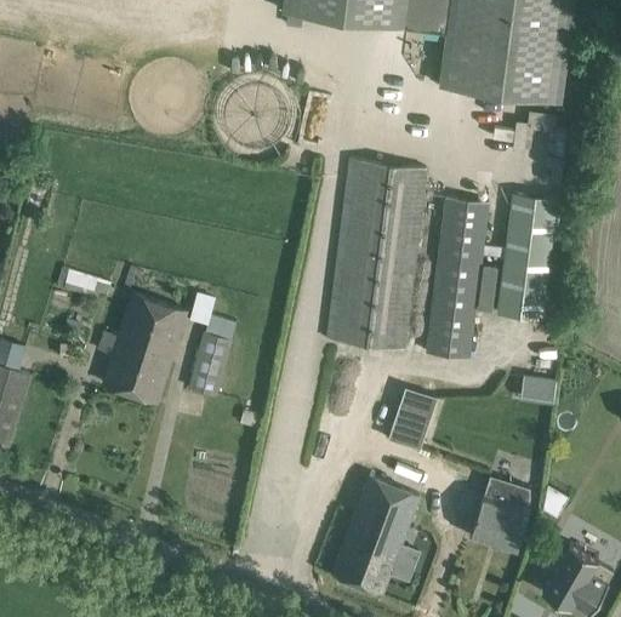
[(576,0),(284,0),(283,13),(445,35),(439,87),(563,103),(576,0)]
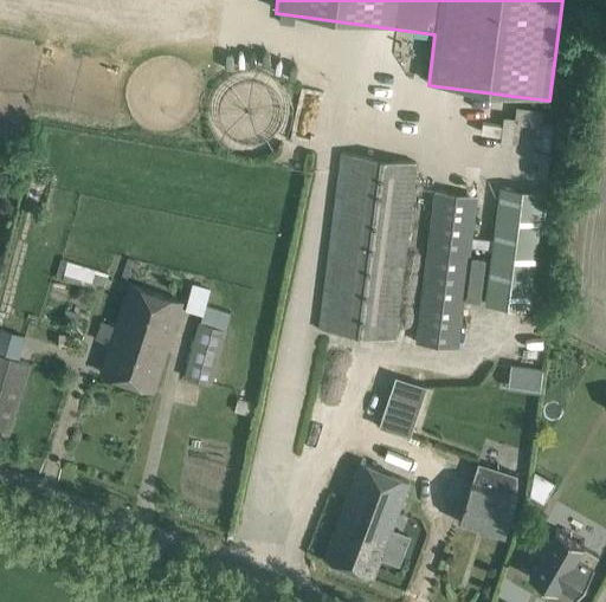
[(340,155),(318,334),(393,343),(414,164),(340,155)]
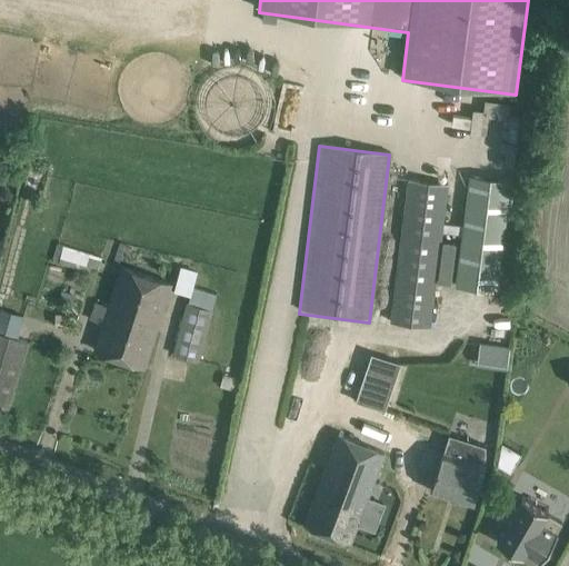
[(470,179),(457,289),(496,294),(510,184),(470,179)]
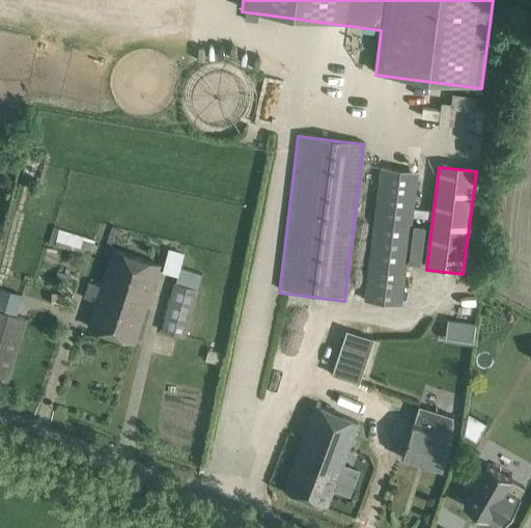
[(382,170),(365,303),(401,308),(412,221),(418,175),(382,170)]
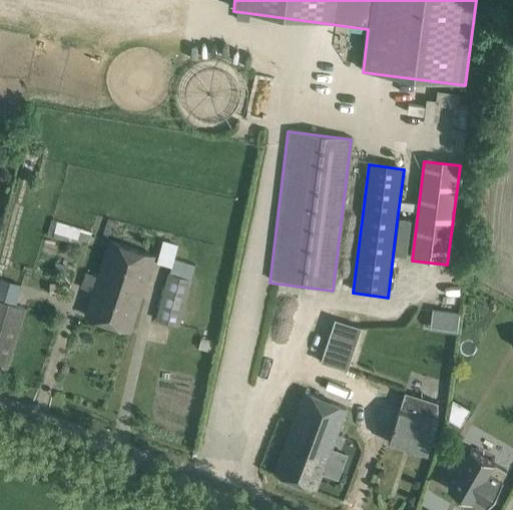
[(79,241),(81,232),(92,235),(94,225),(54,215),(50,233),(79,241)]
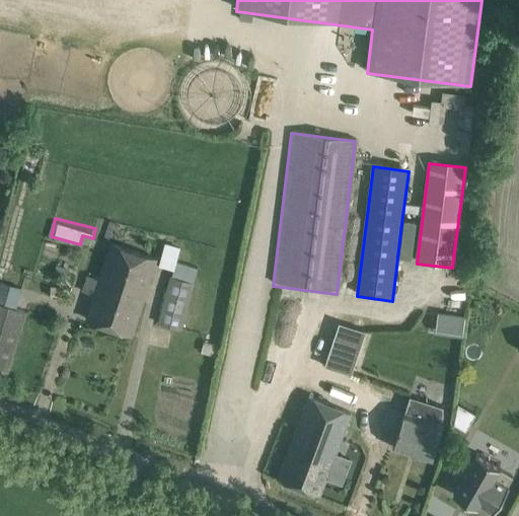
[(403,225),(398,263),(412,264),(416,226),(403,225)]
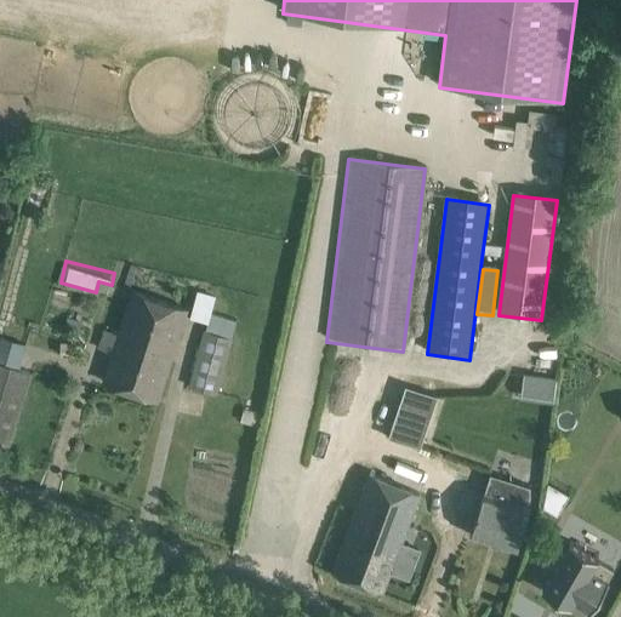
[(189,389),(216,396),(235,321),(211,315),(216,300),(198,295),(191,321),(208,326),(205,335),(204,333),(189,389)]
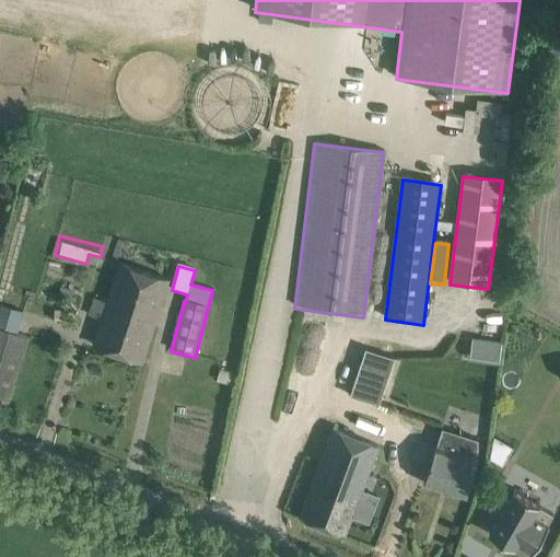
[(120,267),(107,308),(154,323),(168,282),(120,267)]
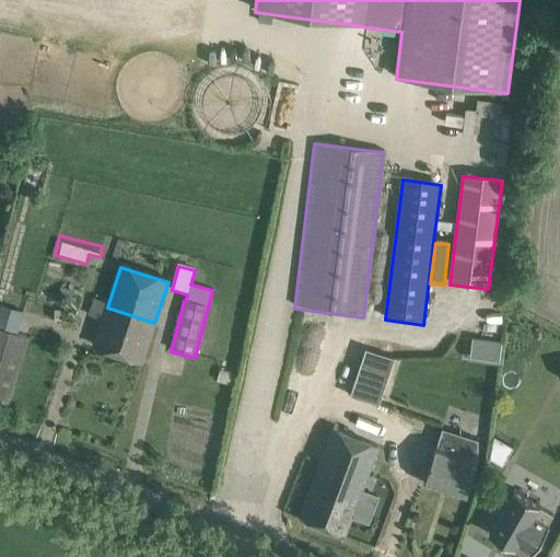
[(148,343),(154,323),(107,308),(92,302),(88,317),(102,322),(93,348),(141,363),(148,343)]
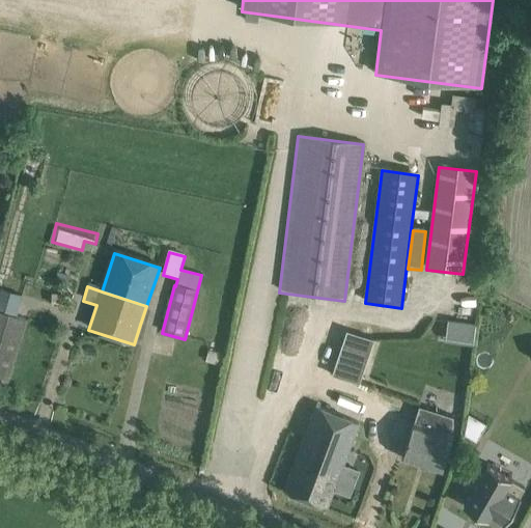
[(0,297),(0,383),(5,385),(24,322),(16,318),(22,298),(2,292),(0,297)]
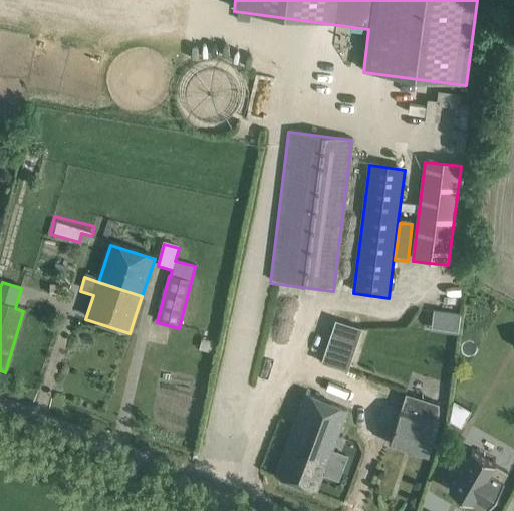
[(434,330),(461,333),(463,313),(436,310),(434,330)]
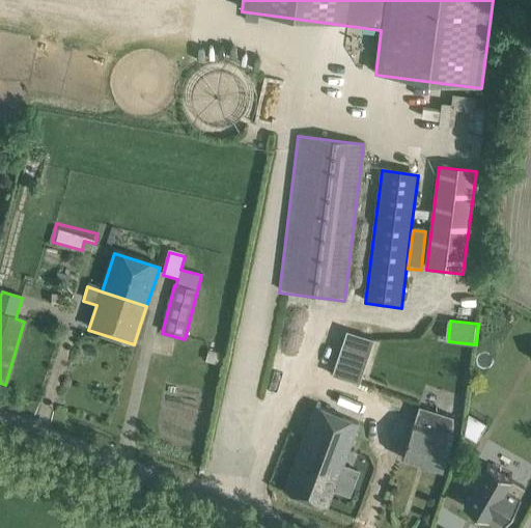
[(346,332),(331,377),(357,386),(372,340),(346,332)]
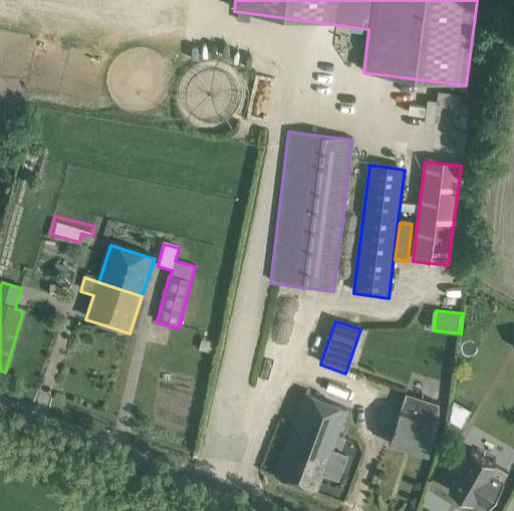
[(274,326),(267,360),(292,364),(298,331),(274,326)]
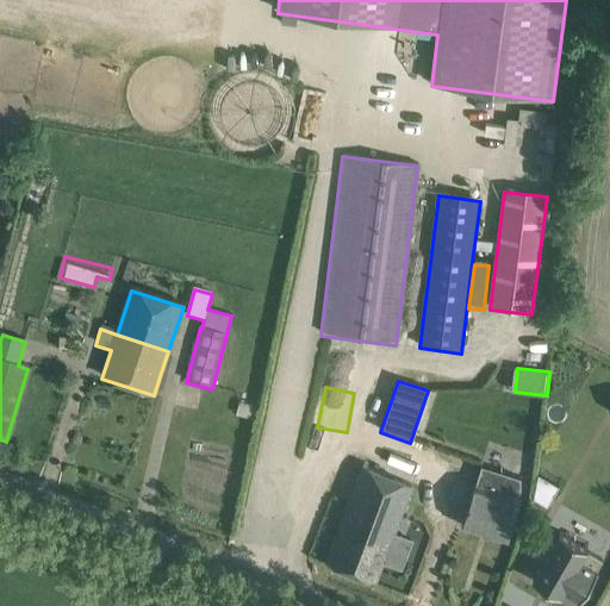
[(327,564),(377,585),(409,486),(360,468),(327,564)]
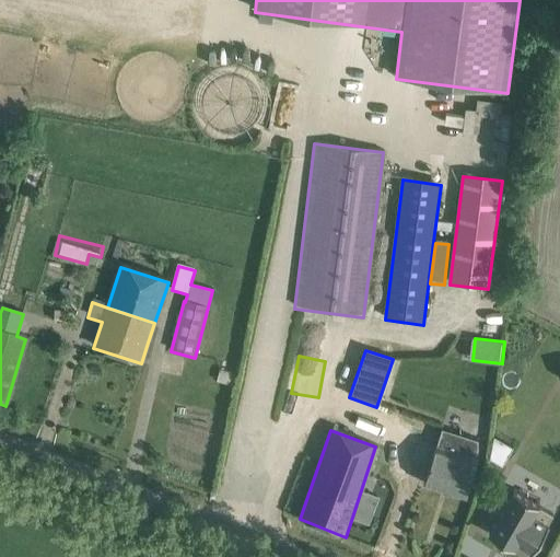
[(442,430),(423,486),(466,499),(478,460),(478,441),(442,430)]
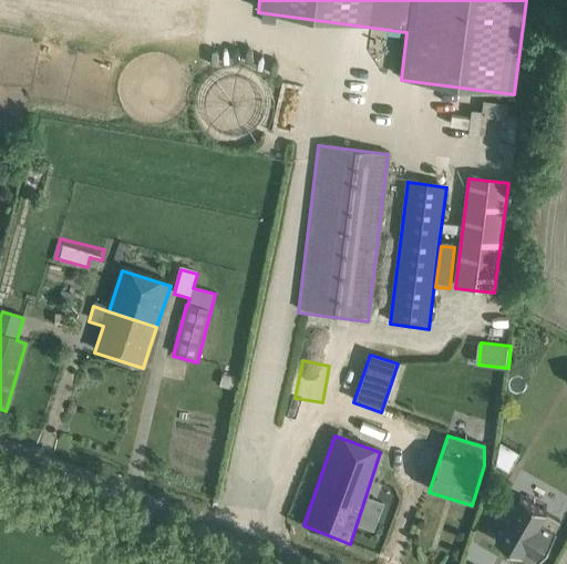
[(500,444),(496,467),(509,474),(519,455),(500,444)]
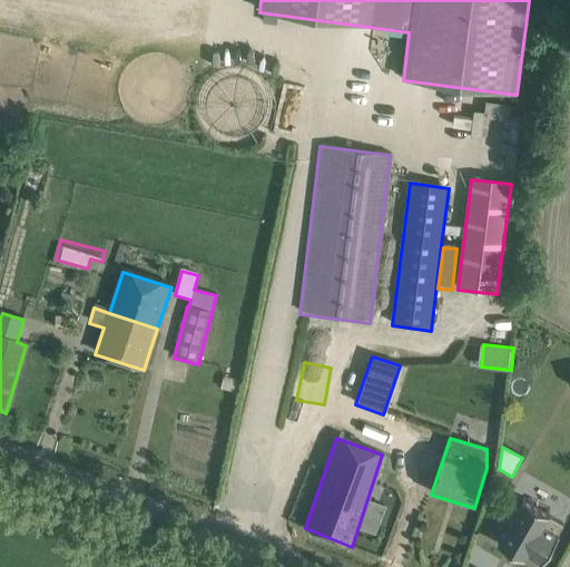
[(505,530),(498,544),(523,558),(526,555),(542,564),(558,537),(558,536),(563,526),(548,517),(549,515),(523,500),(516,514),(508,510),(499,526),(505,530)]
